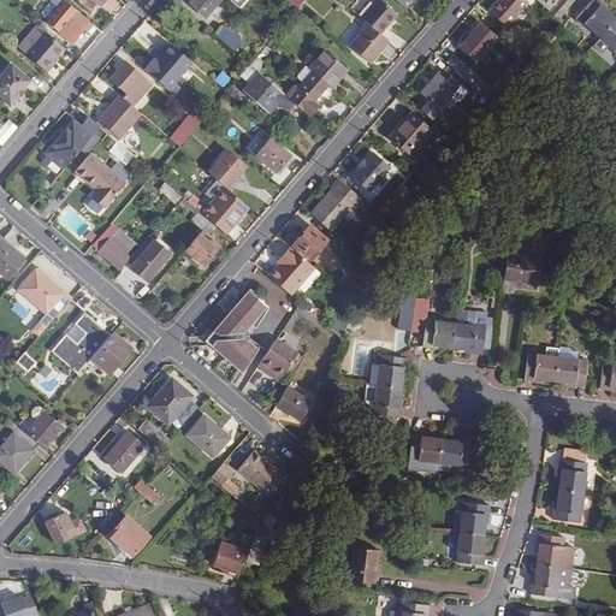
[(49,17),(61,0),(52,0),(43,12),(49,17)]
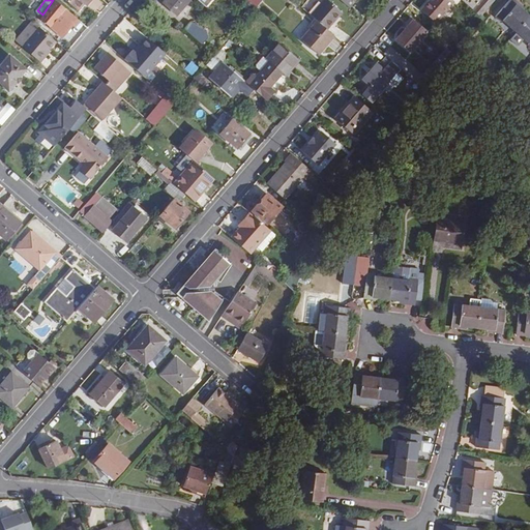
[(93,0),(65,0),(78,10),(84,4),(86,0),(90,0),(92,1),(93,0)]
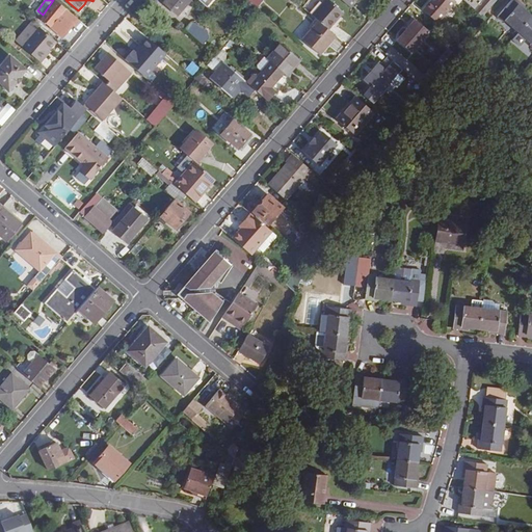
[(178,16),(192,0),(168,0),(165,4),(178,16)]
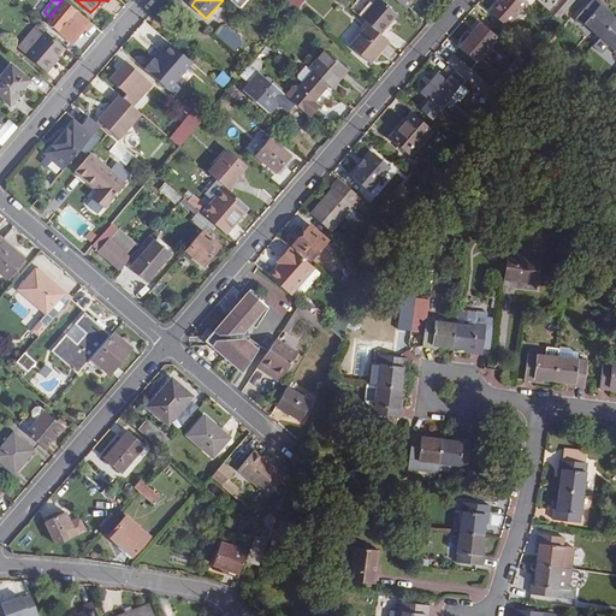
[(253,0),(246,0),(240,7),(246,13),(256,3),(253,0)]
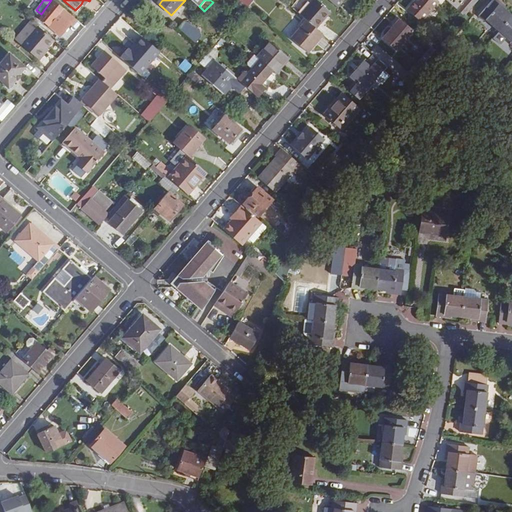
[(254,0),(241,0),(240,3),(247,9),(254,0)]
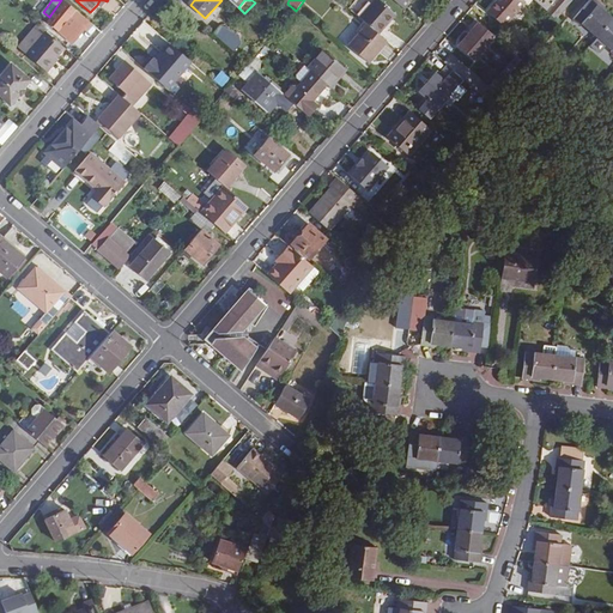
[(375,0),(359,18),(368,24),(378,34),(395,14),(378,0),(375,0)]
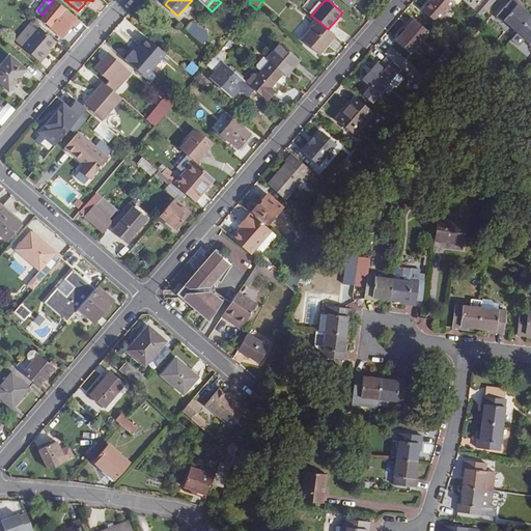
[(436,22),(454,0),(430,0),(422,10),(436,22)]
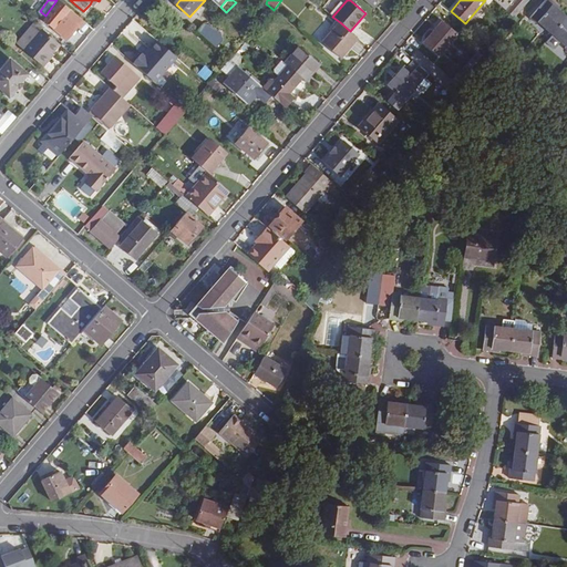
[(515,0),(506,11),(514,18),(529,0),(515,0)]
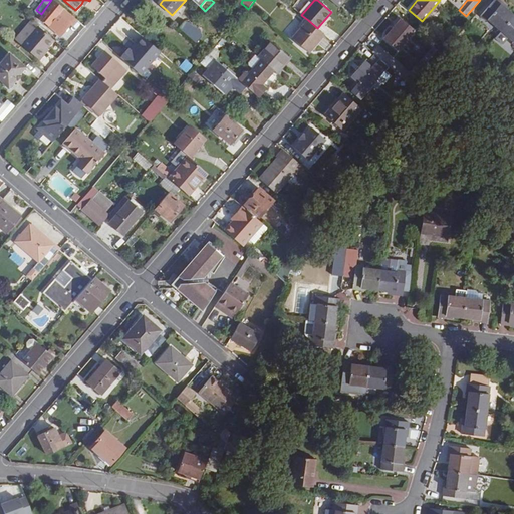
[(486,22),(488,20),(499,29),(512,14),(504,7),(506,5),(499,0),(493,0),(480,16),(486,22)]
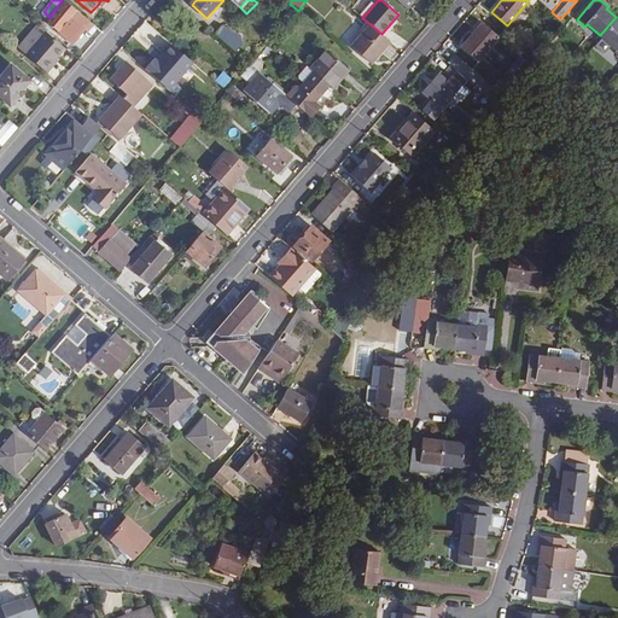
[(87,31),(93,25),(76,10),(73,13),(76,17),(75,21),(85,29),(87,31)]
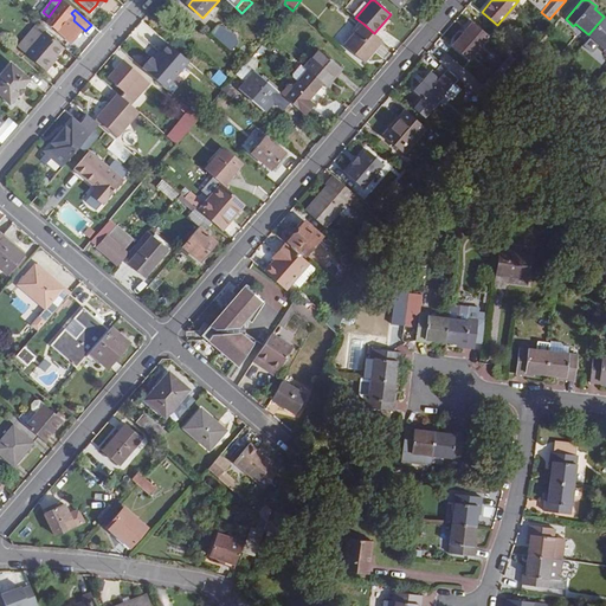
[(73,20),(75,17),(71,13),(57,30),(71,42),(83,28),(73,20)]
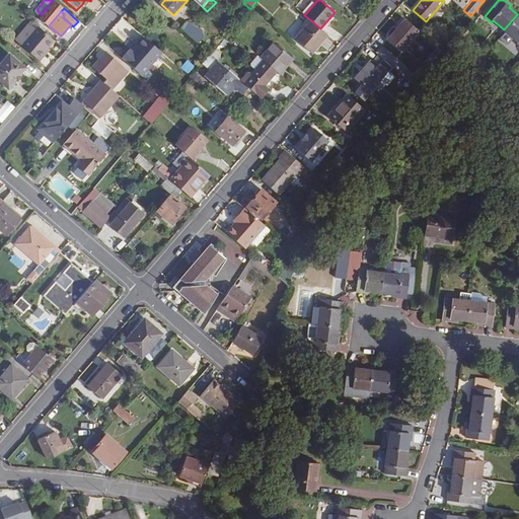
[(518,16),(517,14),(504,29),(516,41),(515,43),(518,47),(518,16)]
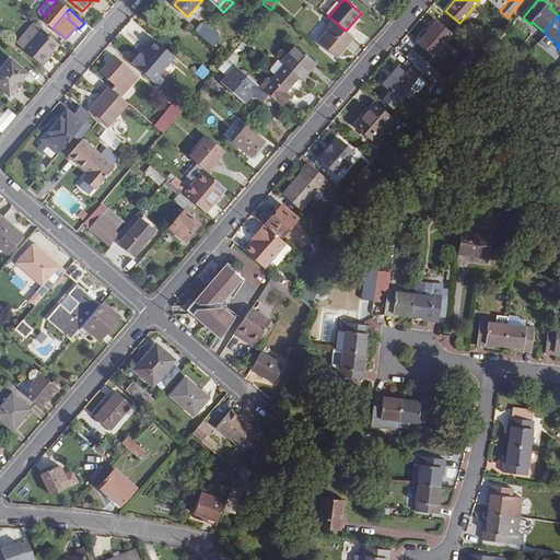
[(432,56),(452,33),(438,20),(427,33),(422,30),(417,37),(420,41),(418,43),(432,56)]
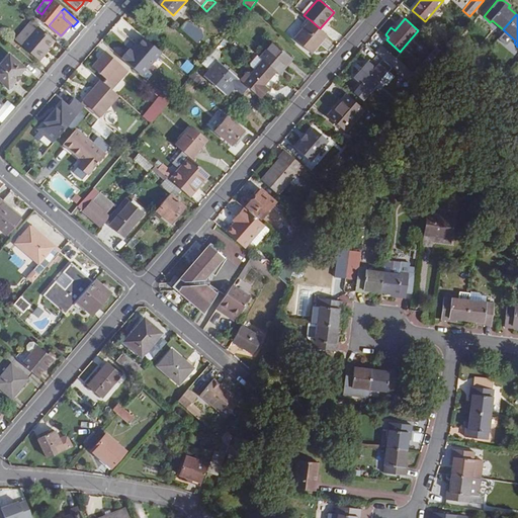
[(34,57),(40,52),(42,55),(55,40),(30,19),(14,38),(34,57)]
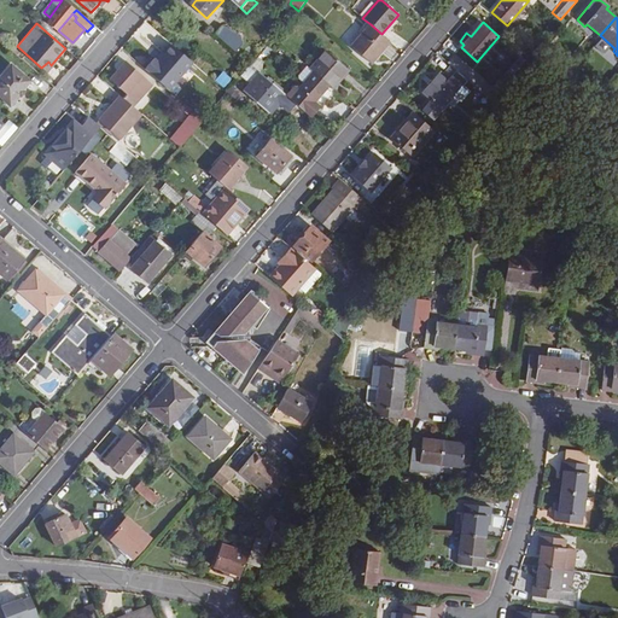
[(390,41),(382,34),(371,24),(351,46),(372,63),(390,41)]
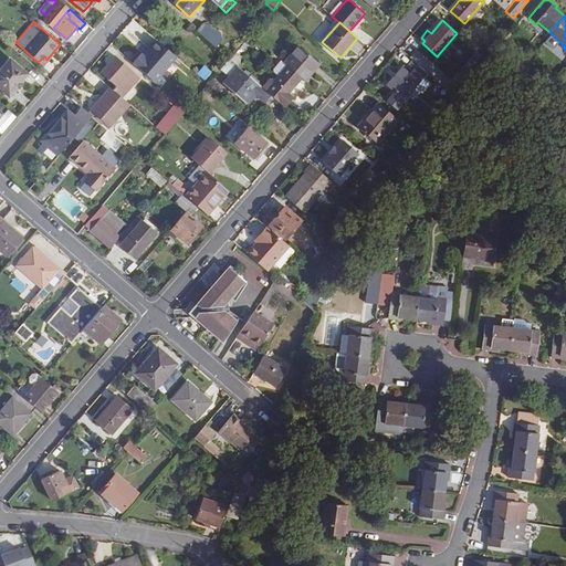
[(221,35),(205,24),(198,32),(217,49),(223,42),(221,35)]
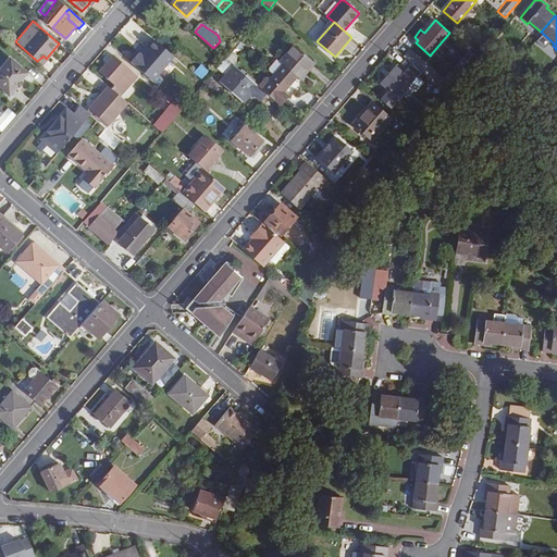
[(153,82),(174,57),(156,41),(143,56),(139,53),(132,63),(153,82)]
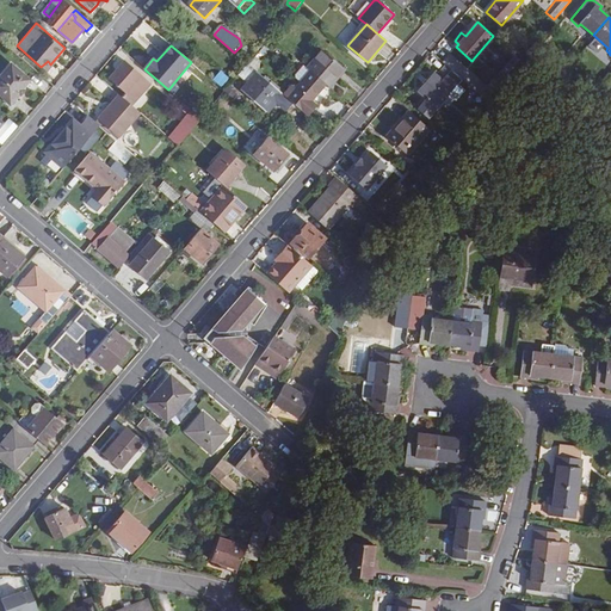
[(322,49),(307,68),(310,71),(326,84),(329,87),(335,81),(333,79),(343,67),(322,49)]
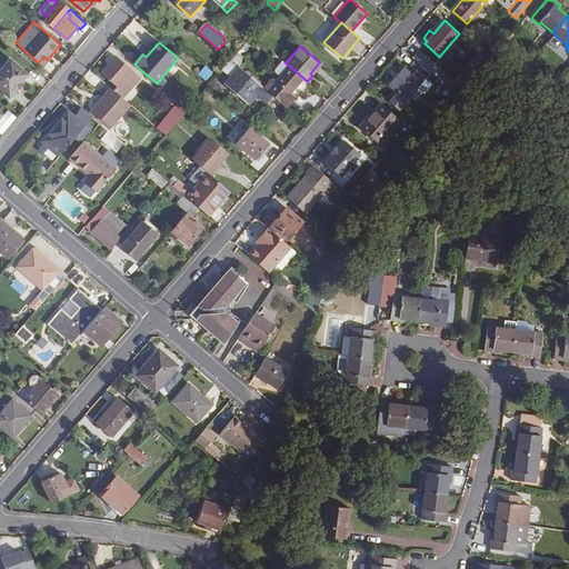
[(452,83),(416,52),(411,57),(415,60),(429,72),(452,92),(468,75),(463,71),(452,83)]
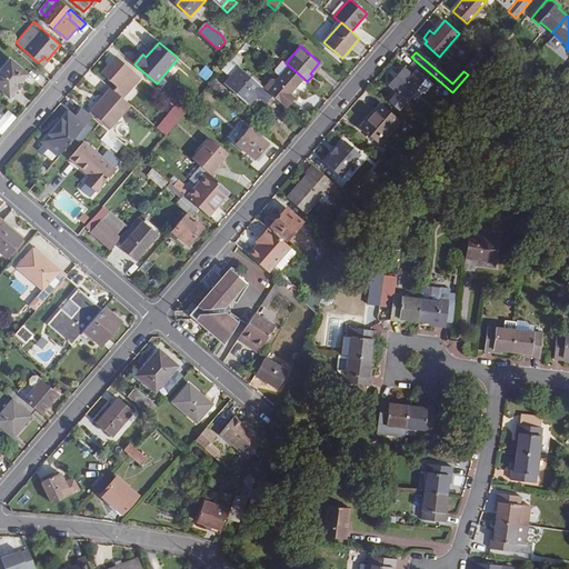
[(47,60),(45,57),(38,62),(43,67),(49,61),(47,60)]
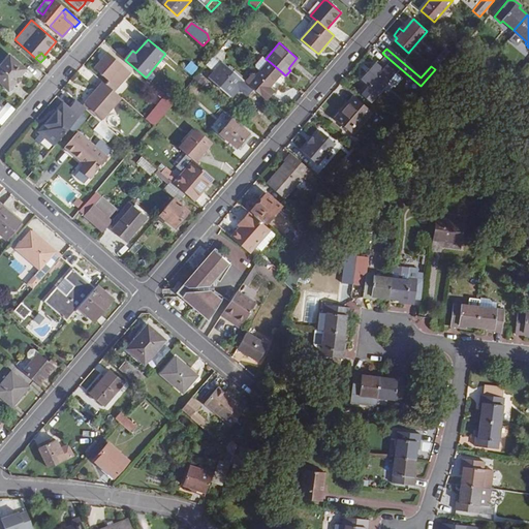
[(131,73),(109,54),(95,70),(109,82),(105,85),(114,92),(131,73)]
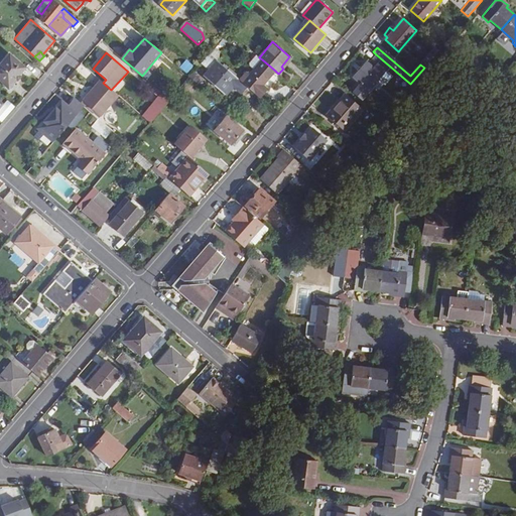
[(26,69),(11,54),(0,67),(0,79),(9,88),(26,69)]
